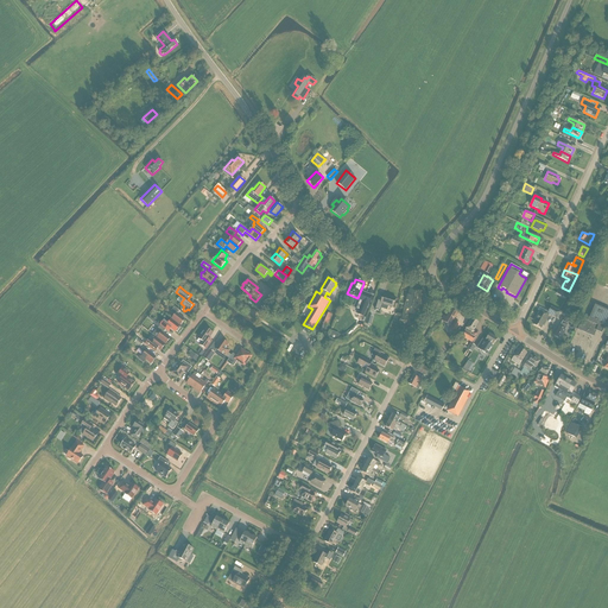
[(417,315),(422,295),(420,295),(420,291),(410,289),(409,296),(407,295),(404,312),(403,311),(401,317),(400,317),(399,322),(406,324),(407,320),(410,314),(417,315)]
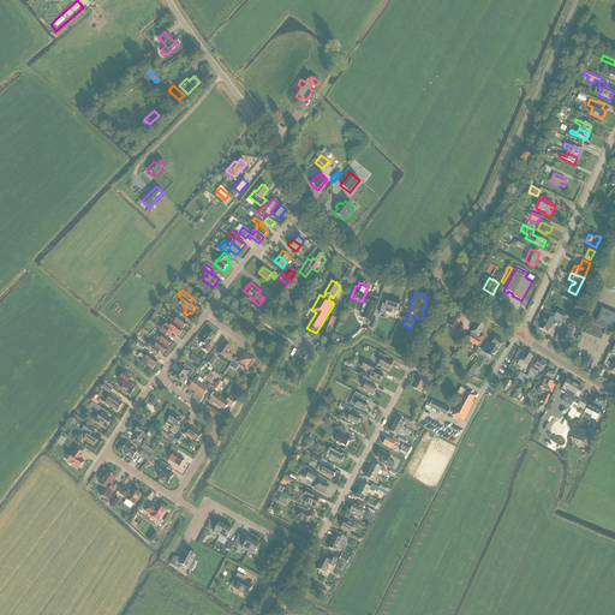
[(368,321),(372,308),(376,299),(365,294),(362,303),(366,305),(362,318),(368,321)]
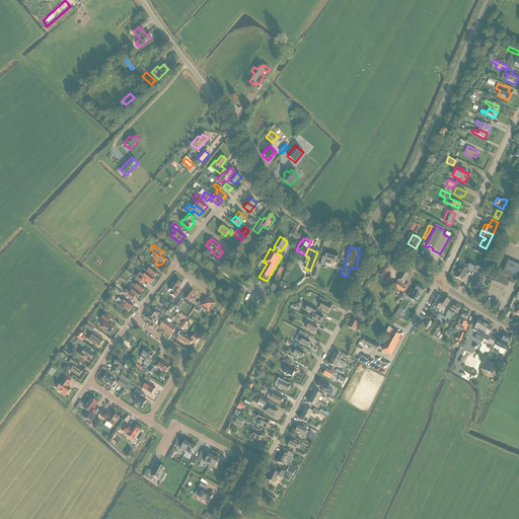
[(336,263),(338,254),(327,251),(324,258),(322,257),(320,265),(324,266),(326,260),(336,263)]
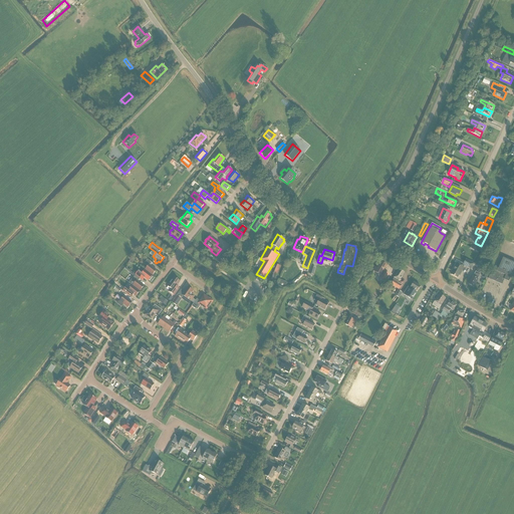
[(478,266),(483,257),(479,255),(474,264),(478,266)]
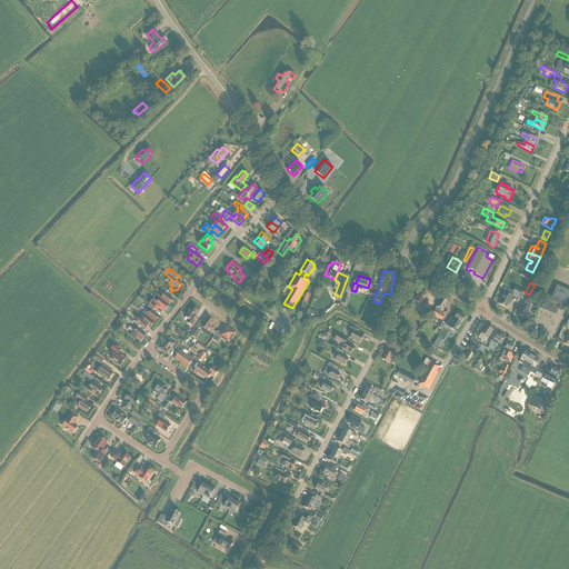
[(562,311),(568,297),(568,290),(557,286),(550,300),(545,298),(540,308),(556,315),(558,308),(561,309),(560,310),(562,311)]
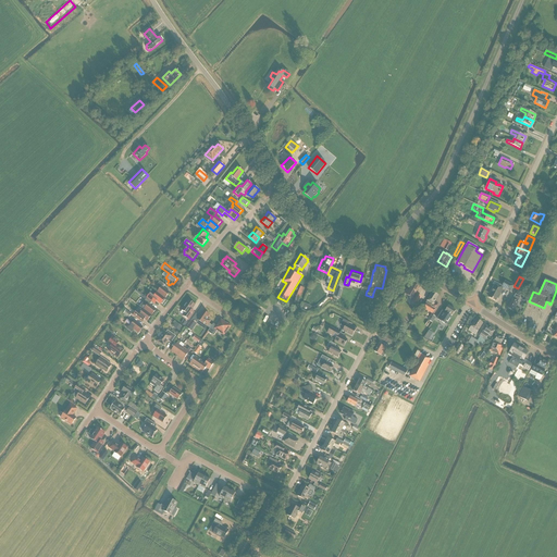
[(157,293),(164,298),(165,298),(170,293),(163,287),(165,285),(160,281),(157,286),(160,288),(157,293)]
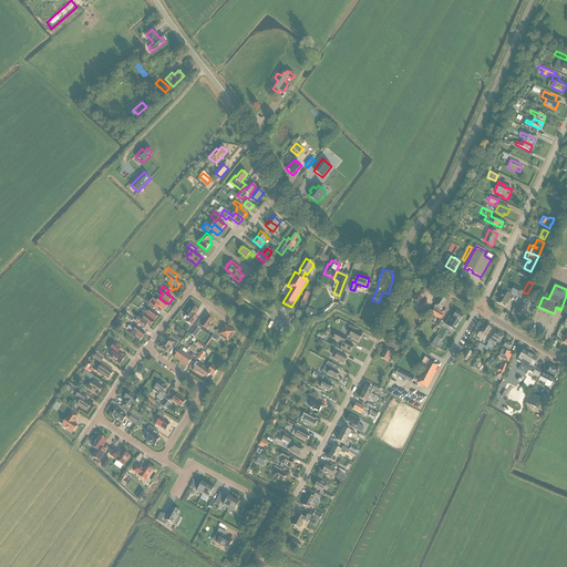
[(523,291),(514,287),(512,291),(508,289),(506,292),(503,290),(498,299),(500,300),(497,302),(504,307),(506,303),(506,305),(513,294),(519,297),(523,291)]
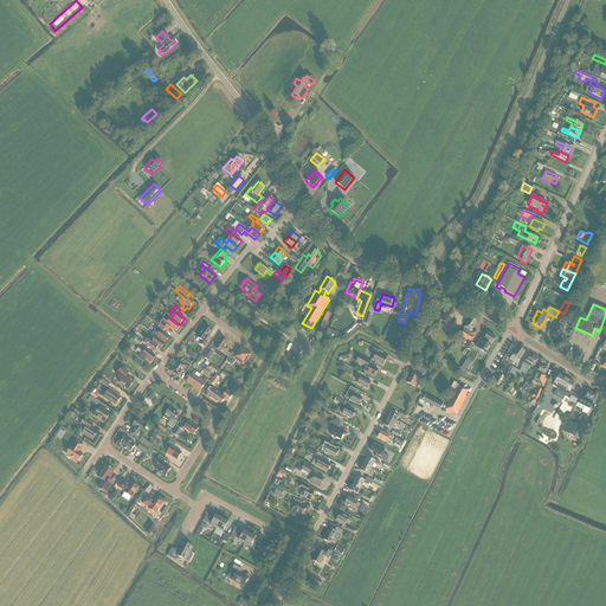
[(451,321),(456,313),(450,309),(445,316),(443,315),(439,320),(449,326),(450,324),(449,328),(453,330),(457,324),(451,321)]
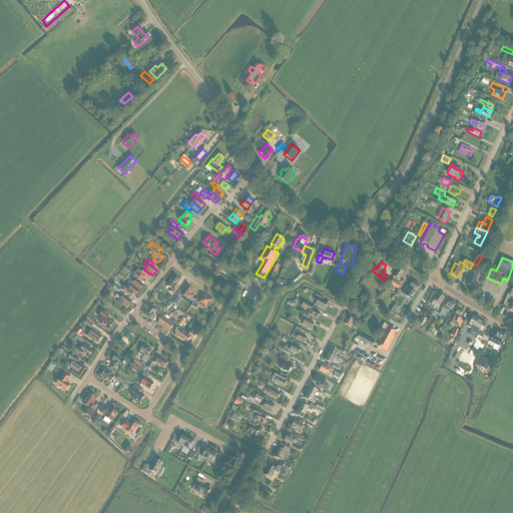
[(399,281),(404,273),(398,269),(393,277),(394,278),(392,280),(393,280),(390,284),(398,289),(401,285),(397,283),(398,280),(399,281)]
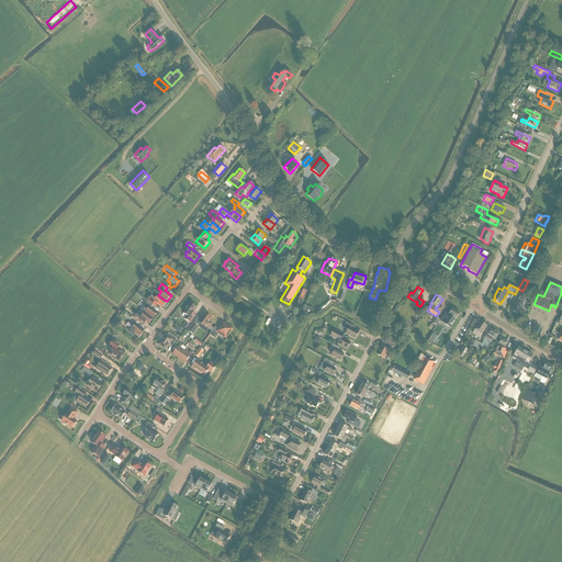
[(166,301),(158,295),(156,299),(152,295),(148,301),(153,305),(155,302),(161,307),(166,301)]
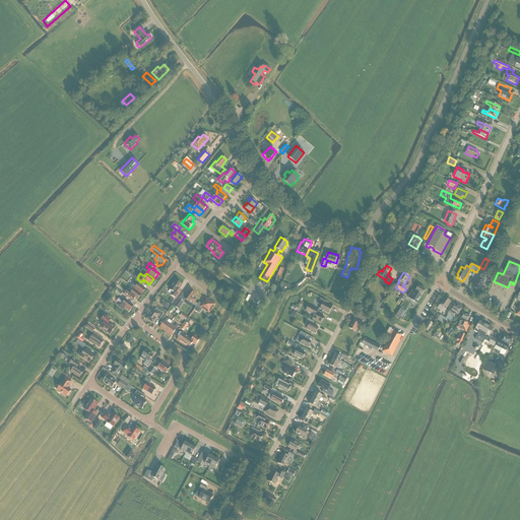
[(478,279),(473,287),(479,290),(483,282),(485,277),(481,275),(478,279)]
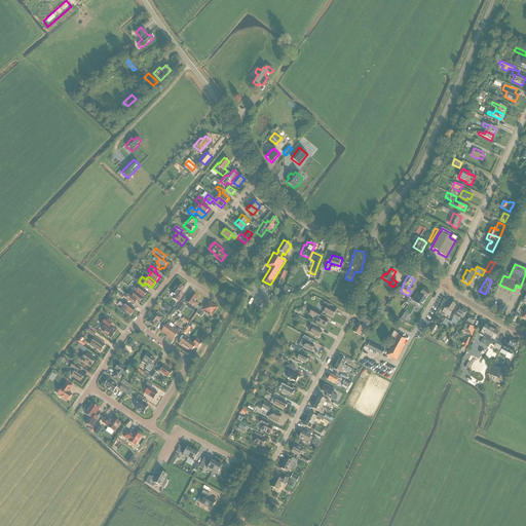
[(141,288),(143,286),(139,282),(133,290),(136,293),(143,298),(147,293),(141,288)]
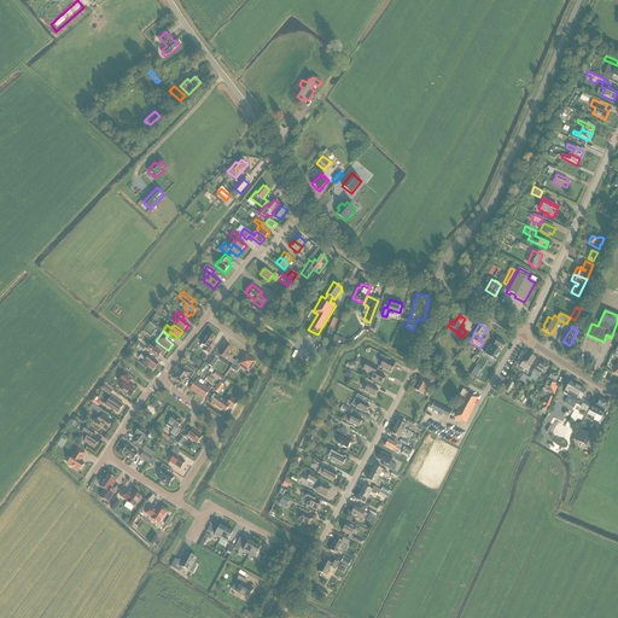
[(209,355),(215,347),(211,344),(216,338),(209,333),(202,344),(205,347),(203,350),(209,355)]
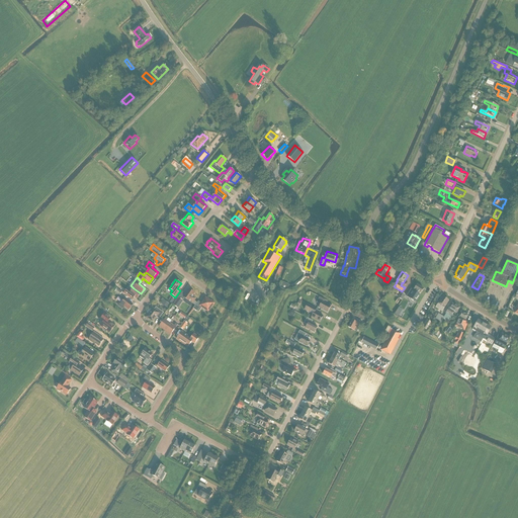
[(424,288),(417,284),(414,289),(415,289),(414,290),(412,289),(407,296),(415,301),(420,294),(419,293),(420,292),(421,293),(424,288)]
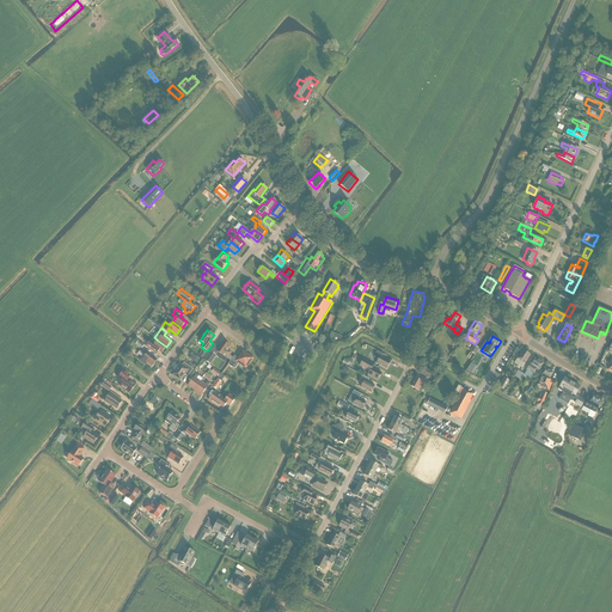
[(166,347),(158,341),(154,344),(151,341),(146,347),(157,354),(159,352),(161,353),(166,347)]
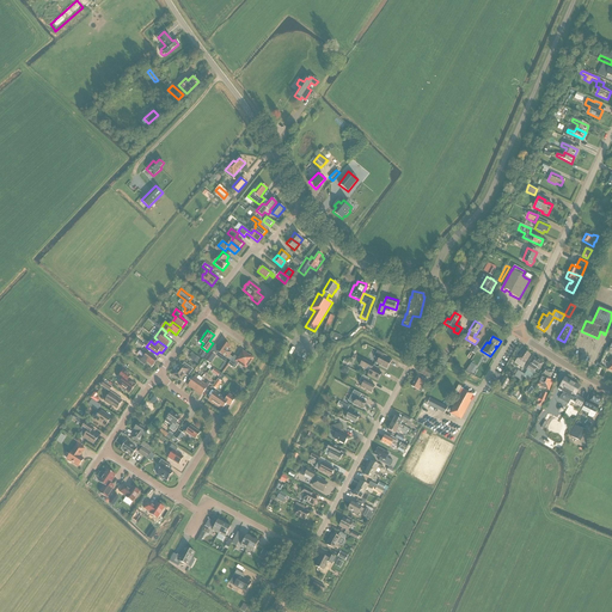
[(227,359),(231,353),(227,350),(230,347),(224,342),(216,352),(214,354),(210,352),(204,361),(210,365),(216,356),(219,357),(220,354),(224,356),(227,359)]
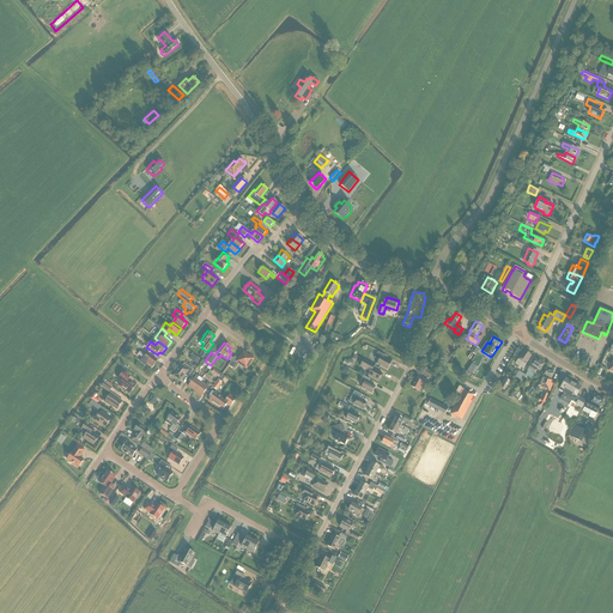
[(149,353),(145,351),(144,353),(146,356),(144,359),(143,359),(140,362),(145,365),(147,363),(152,366),(157,360),(149,353)]
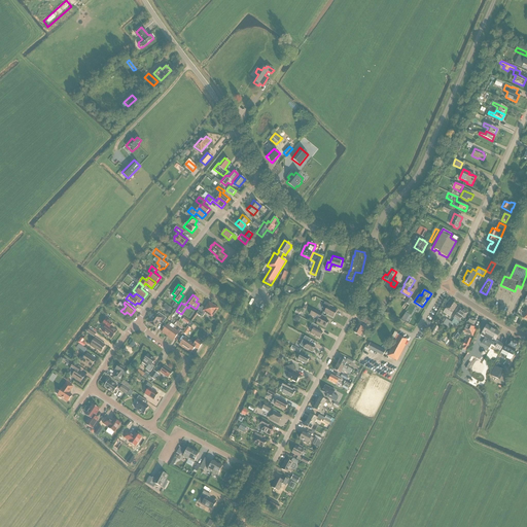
[(334,318),(337,312),(329,308),(330,306),(324,302),(322,308),(325,310),(324,313),(334,318)]
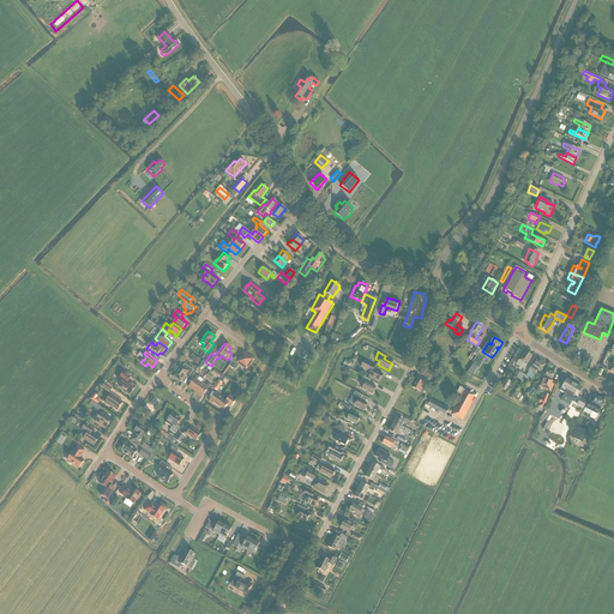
[(524,369),(527,365),(531,356),(524,351),(519,360),(516,363),(524,369)]
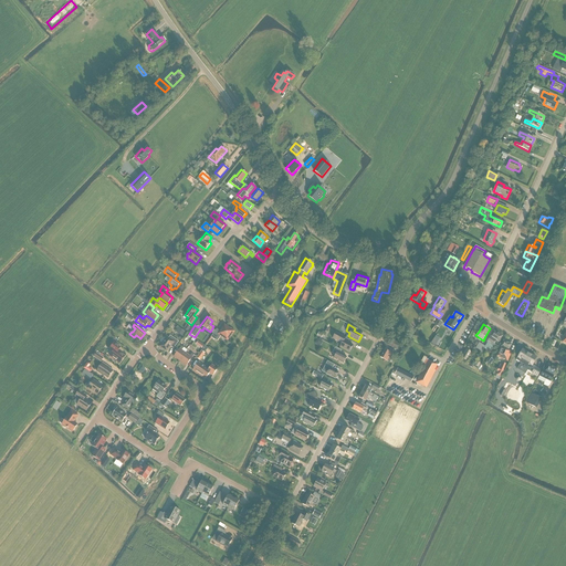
[(230,329),(224,325),(220,332),(217,329),(211,337),(217,342),(221,336),(227,341),(231,335),(232,335),(234,332),(231,328),(230,329)]
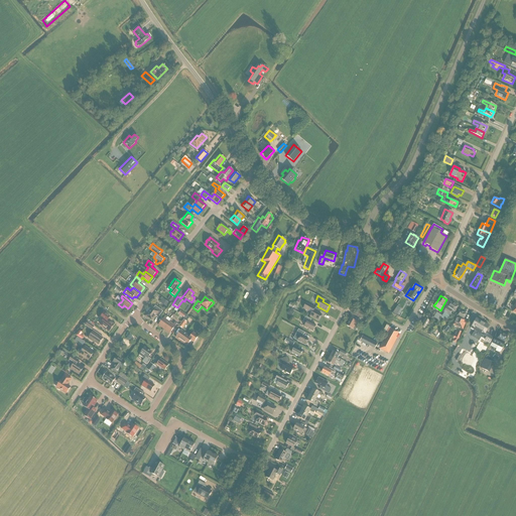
[(439,314),(436,319),(439,321),(442,316),(446,318),(453,310),(455,311),(458,306),(450,301),(446,306),(447,306),(443,312),(444,312),(442,315),(439,314)]
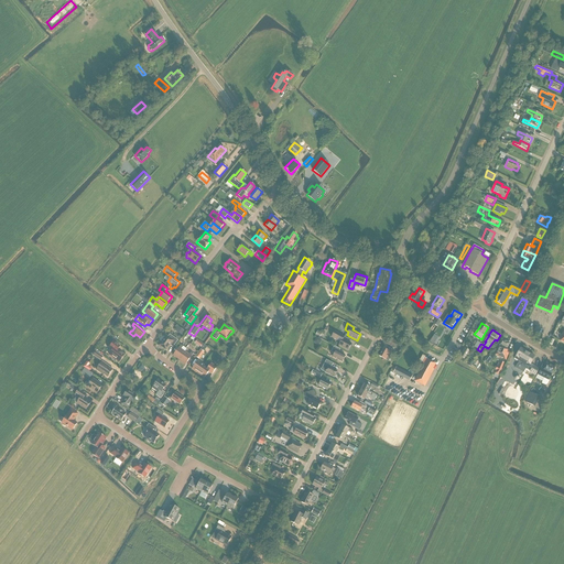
[(348,350),(351,345),(343,339),(345,337),(335,332),(332,337),(340,343),(338,346),(348,350)]
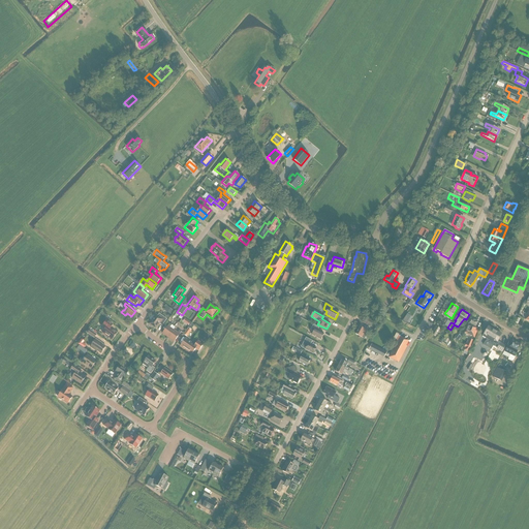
[(166,319),(159,314),(157,316),(155,315),(151,321),(151,320),(148,324),(152,327),(156,329),(159,323),(162,325),(166,319)]
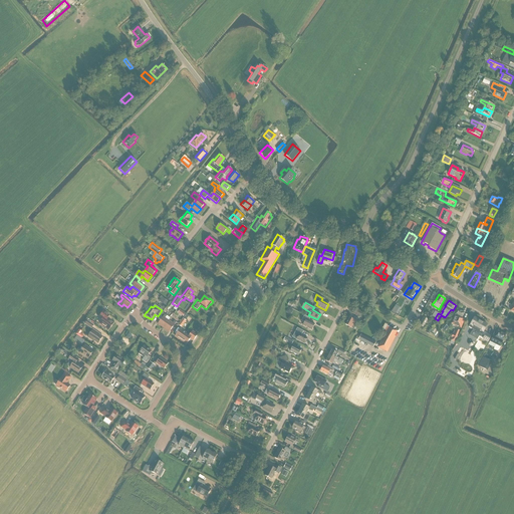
[(360,317),(363,312),(354,308),(351,313),(360,317)]
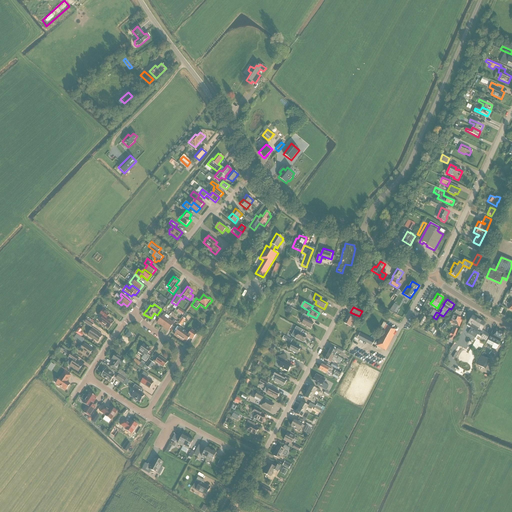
[(460,317),(463,312),(455,308),(452,315),(449,322),(459,327),(463,318),(460,317)]
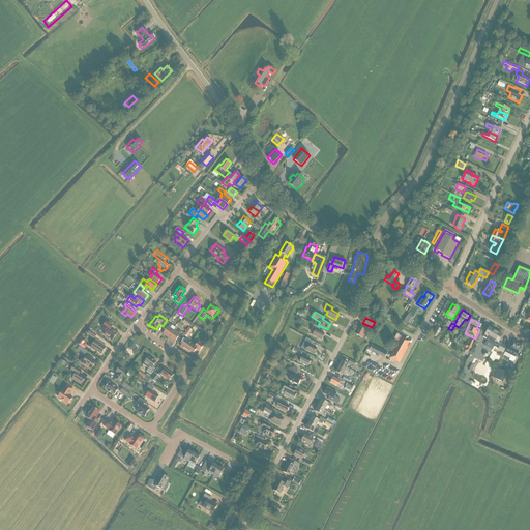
[(106,329),(102,333),(112,341),(117,333),(111,329),(113,325),(107,321),(102,326),(106,329)]
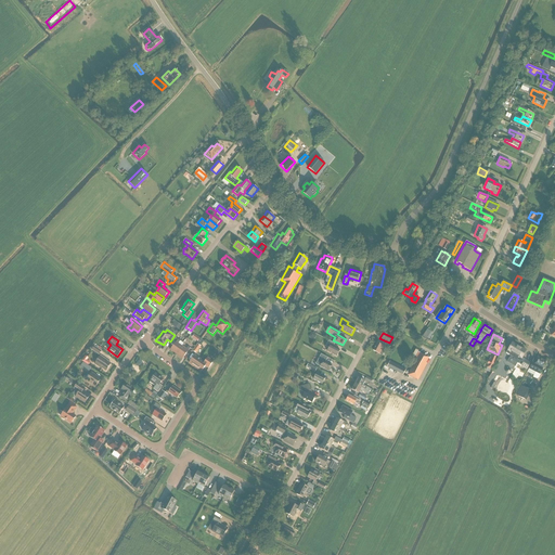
[(177,355),(182,347),(178,344),(180,341),(178,339),(170,350),(177,355)]
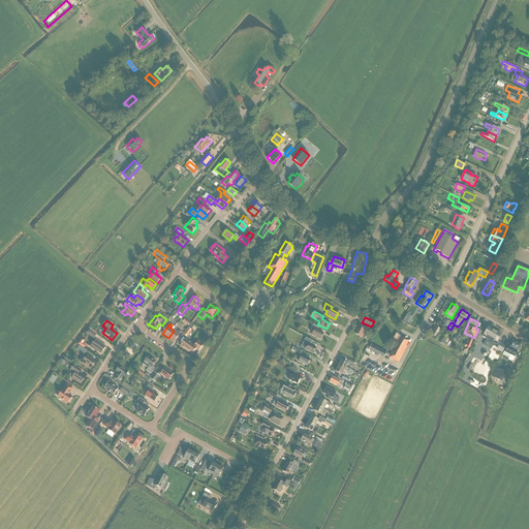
[(320,340),(324,334),(317,331),(319,328),(313,324),(310,330),(313,332),(312,335),(320,340)]
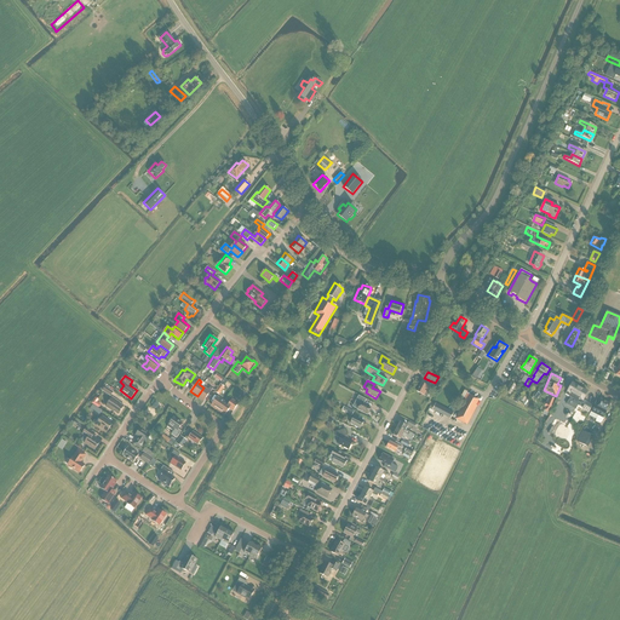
[(428,383),(425,382),(423,384),(422,383),(417,391),(428,397),(434,385),(428,383)]
